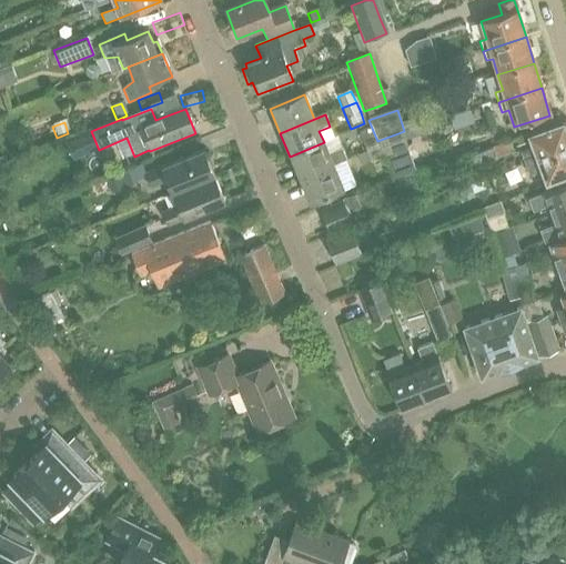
[(521,152),(525,167),(565,151),(565,127),(564,128),(563,124),(529,137),(534,148),(521,152)]
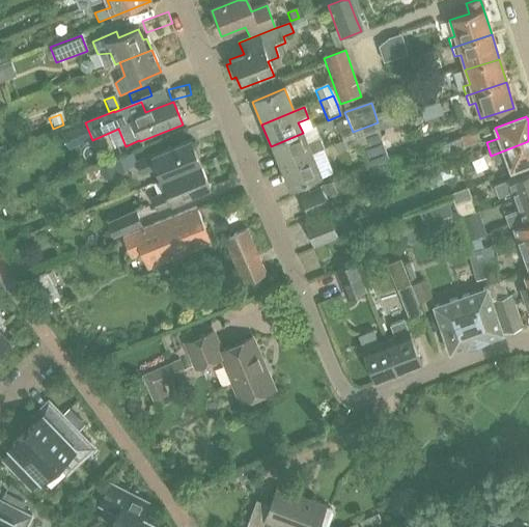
[(335,129),(341,143),(355,137),(349,123),(335,129)]
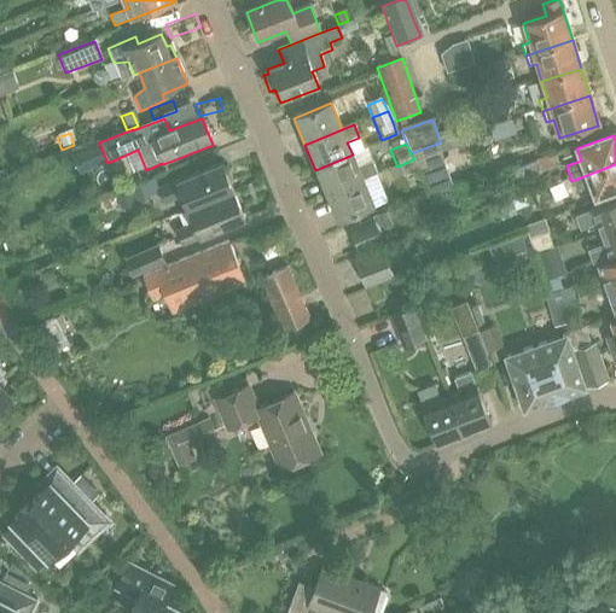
[(315,170),(325,196),(362,180),(364,181),(378,175),(372,162),(358,168),(353,155),(315,170)]
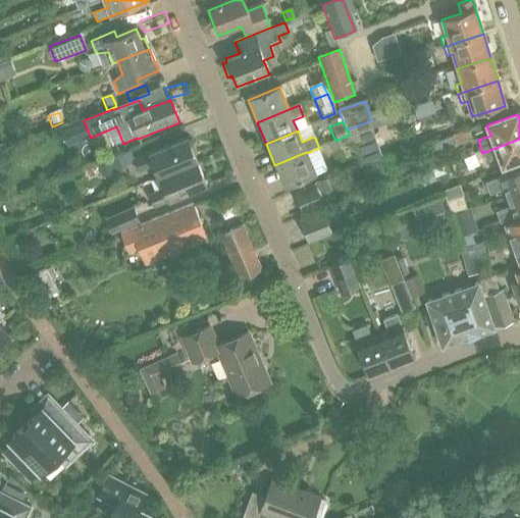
[(468,142),(465,134),(432,145),(436,157),(456,150),(454,146),(468,142)]
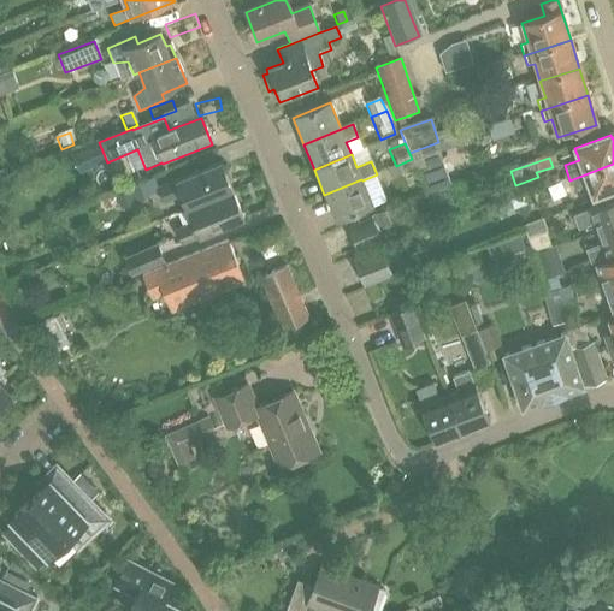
[(412,159),(396,166),(387,171),(390,182),(402,177),(402,178),(417,172),(412,159)]
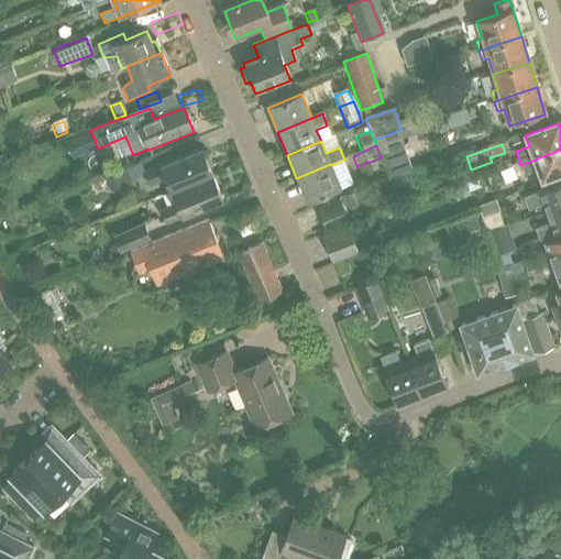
[(403,148),(382,155),(392,181),(413,173),(403,148)]
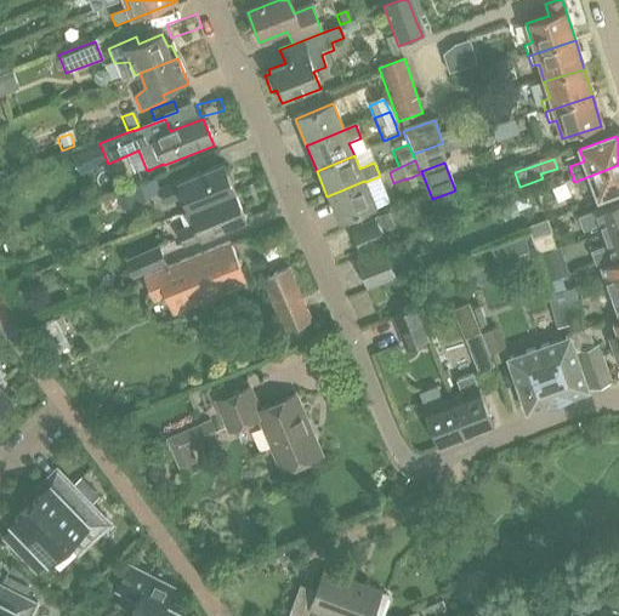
[(618,165),(574,182),(578,193),(592,187),(597,200),(618,192),(618,165)]
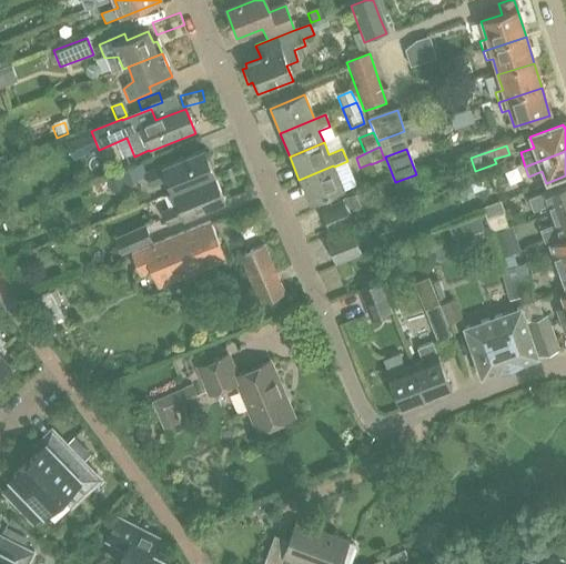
[(168,181),(173,194),(213,178),(202,152),(147,175),(152,188),(168,181)]
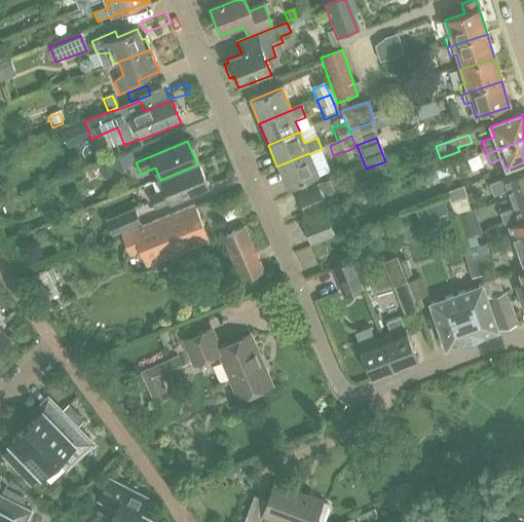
[(308,153),(276,166),(286,189),(317,176),(309,154),(308,153)]
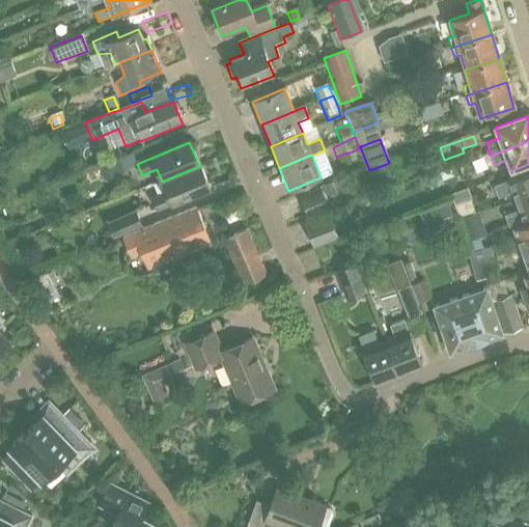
[(98,171),(102,183),(122,174),(122,172),(118,163),(98,171)]
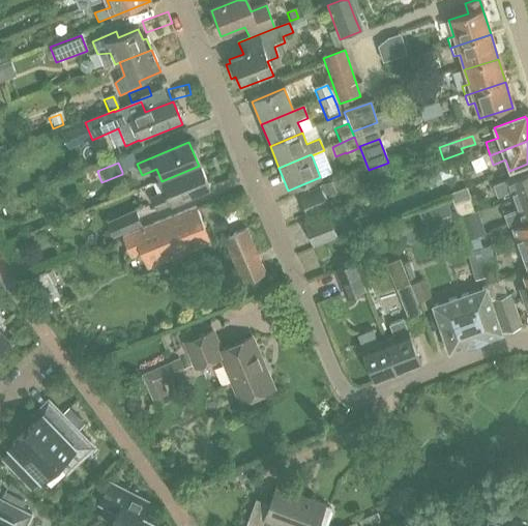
[(199,166),(162,181),(167,193),(152,199),(156,211),(209,188),(199,166)]
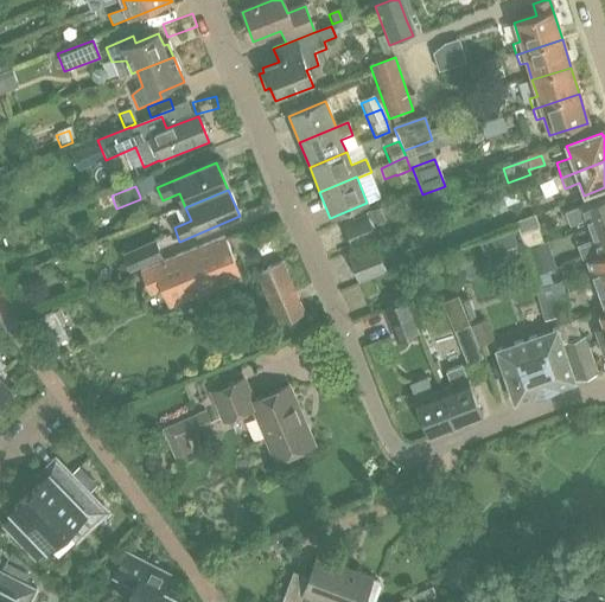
[(435,212),(456,211),(454,194),(434,196),(435,212)]
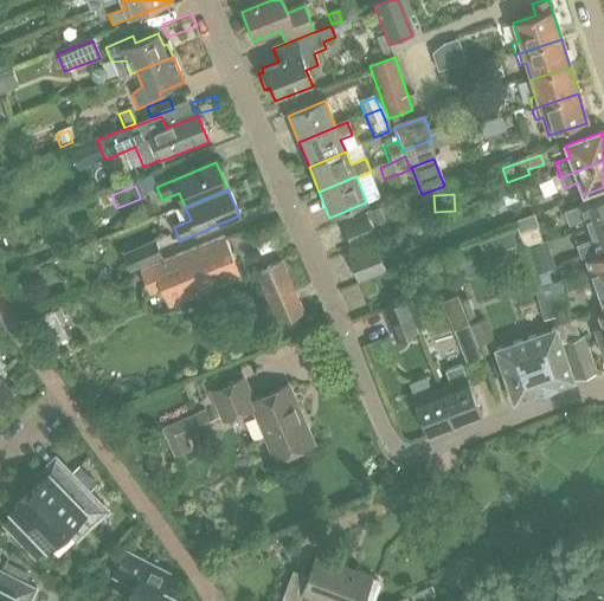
[(585,220),(589,230),(603,224),(603,196),(564,212),(569,226),(585,220)]
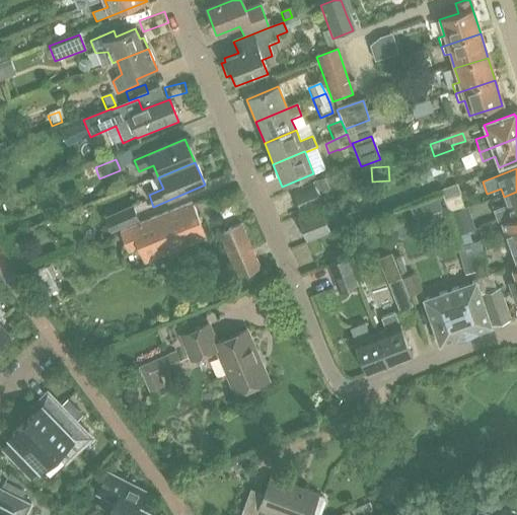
[(432,181),(428,170),(418,173),(422,186),(432,181)]
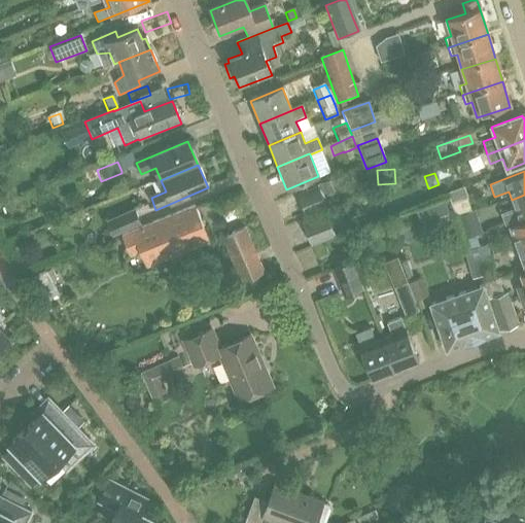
[(295,196),(306,219),(326,211),(323,203),(335,198),(329,186),(318,192),(317,187),(295,196)]
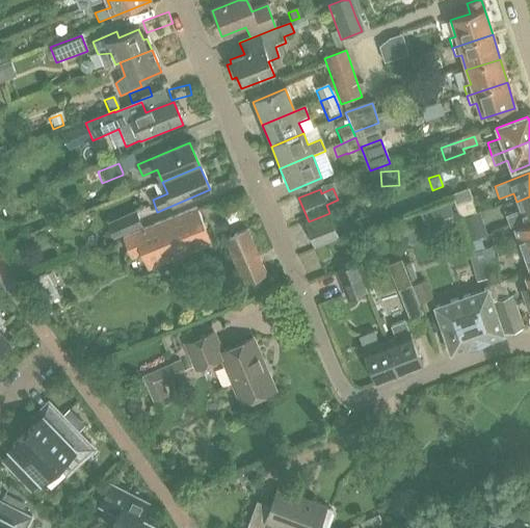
[(450,195),(454,209),(471,204),(467,190),(450,195)]
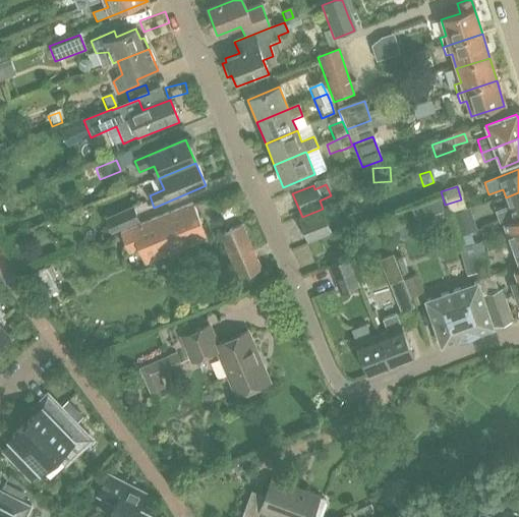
[(518,192),(506,197),(509,207),(495,212),(499,223),(518,215),(518,192)]
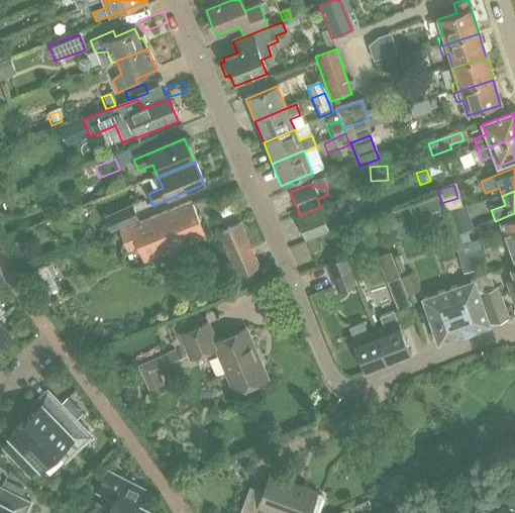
[(119,232),(126,251),(137,247),(143,263),(205,238),(191,203),(119,232)]
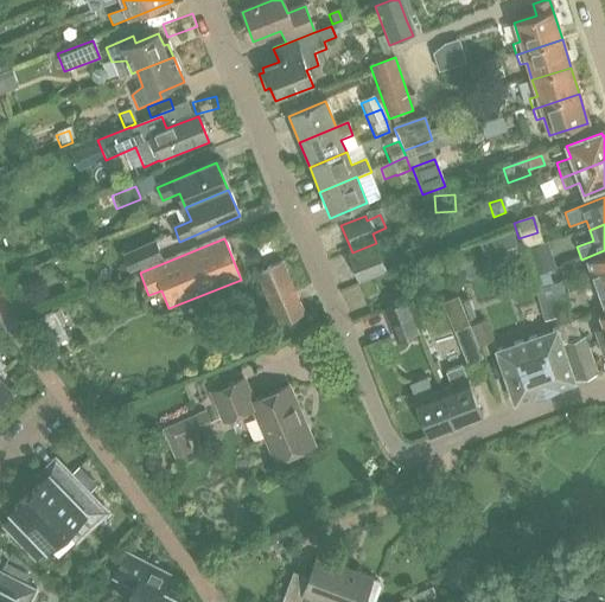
[(129,274),(163,261),(155,242),(121,255),(129,274)]
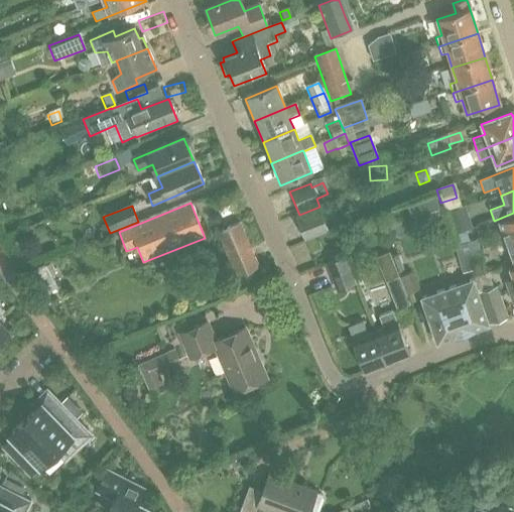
[(318,210),(296,219),(304,241),(328,233),(318,210)]
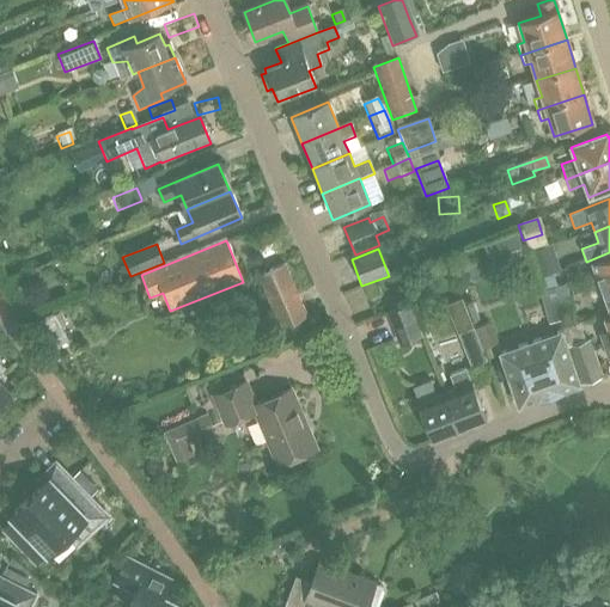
[(537,282),(559,274),(550,249),(528,257),(537,282)]
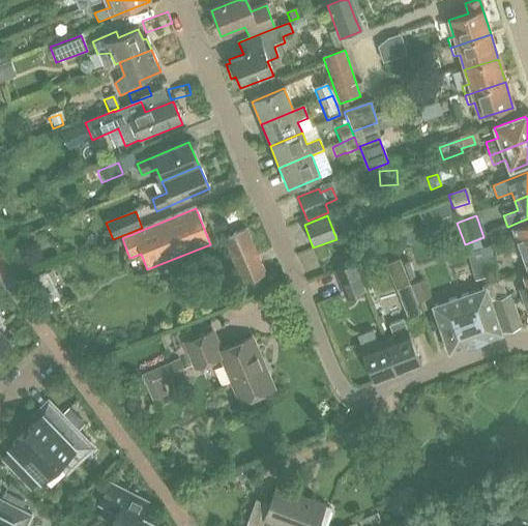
[(527,222),(511,229),(519,250),(527,245),(527,222)]
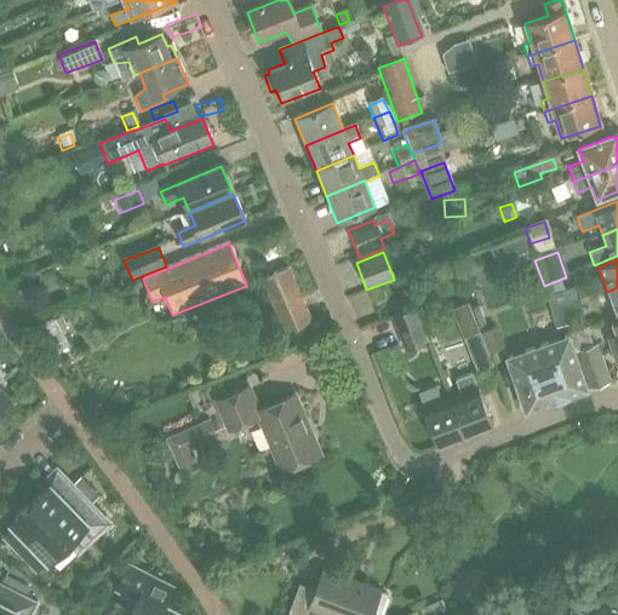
[(284,335),(312,323),(287,270),(261,282),(284,335)]
